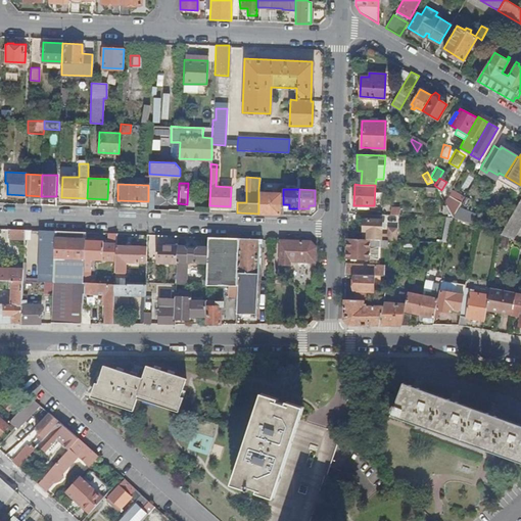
[(464,196),(451,189),(447,194),(452,196),(461,202),(464,196)]
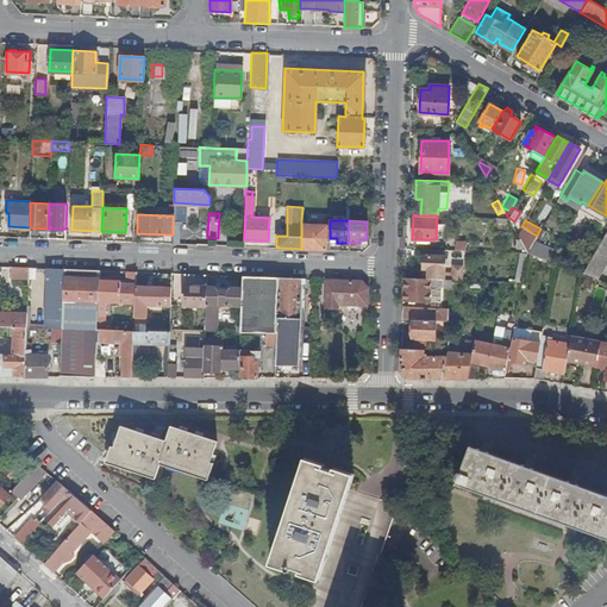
[(308,225),(301,221),(301,249),(326,249),(326,225),(308,225)]
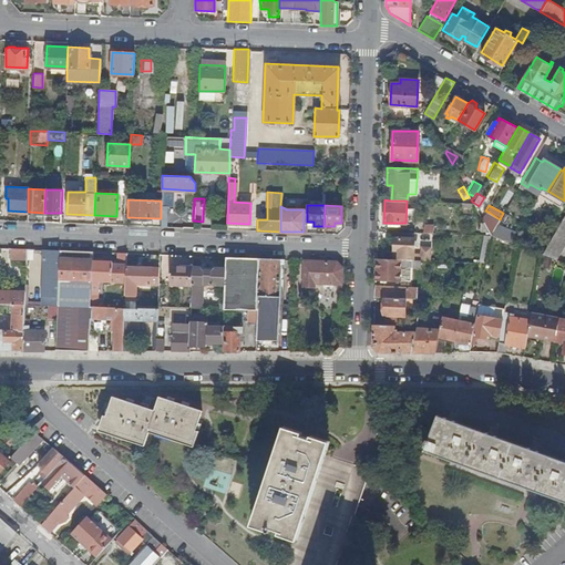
[(177,214),(161,213),(161,218),(160,226),(166,226),(176,226),(177,214)]
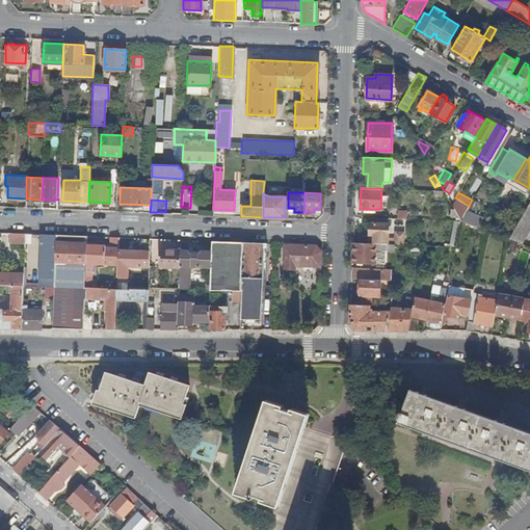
[(469,206),(459,200),(452,206),(460,219),(466,210),(469,206)]
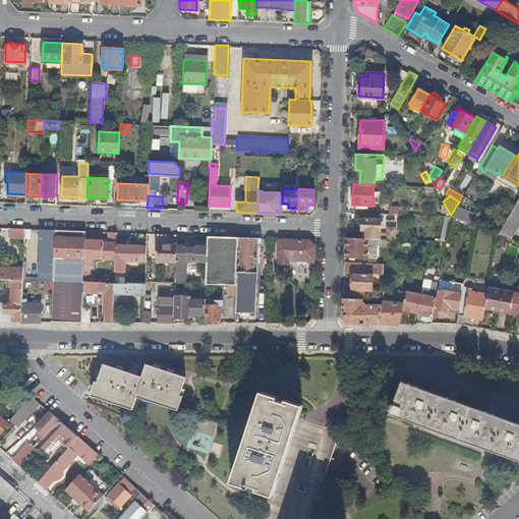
[(518,223),(518,196),(498,233),(510,238),(518,223)]
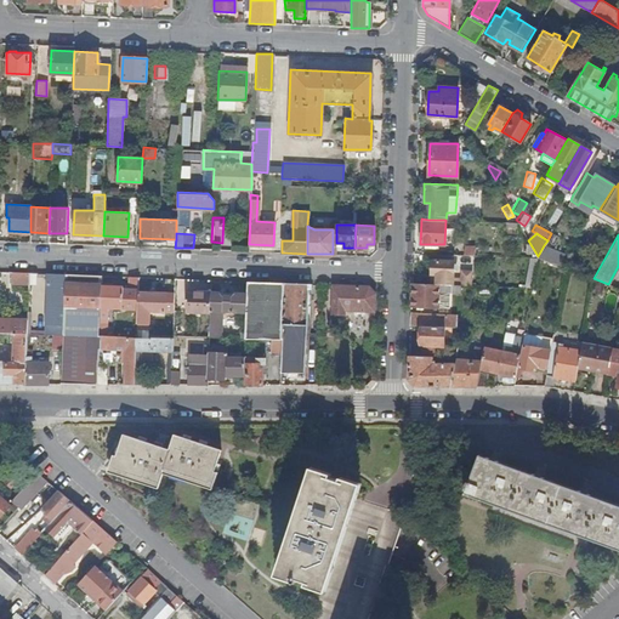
[(562,256),(544,245),(538,256),(537,257),(558,265),(562,256)]
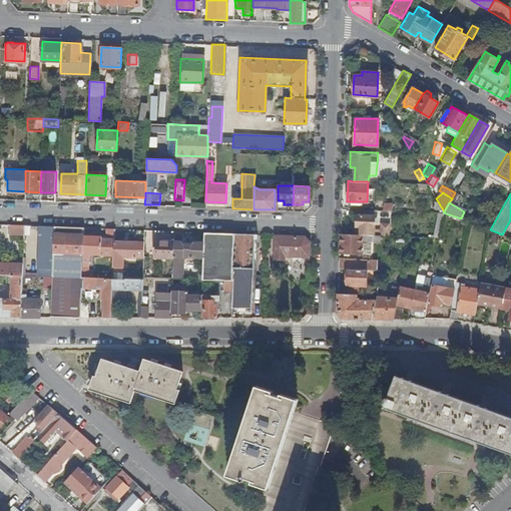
[(443,212),(437,212),(433,237),(439,237),(443,212)]
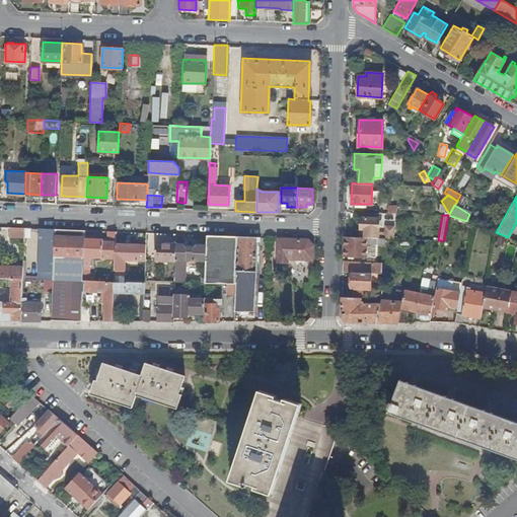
[(378,218),(365,217),(365,218),(360,218),(360,228),(364,228),(364,236),(378,237),(378,231),(378,218)]
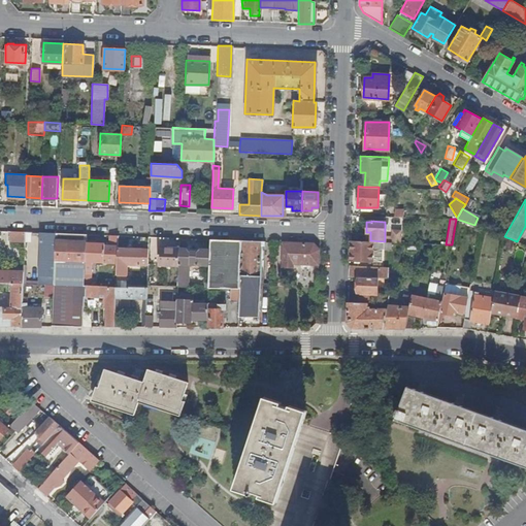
[(391,235),(391,241),(400,242),(400,229),(391,229),(391,235)]
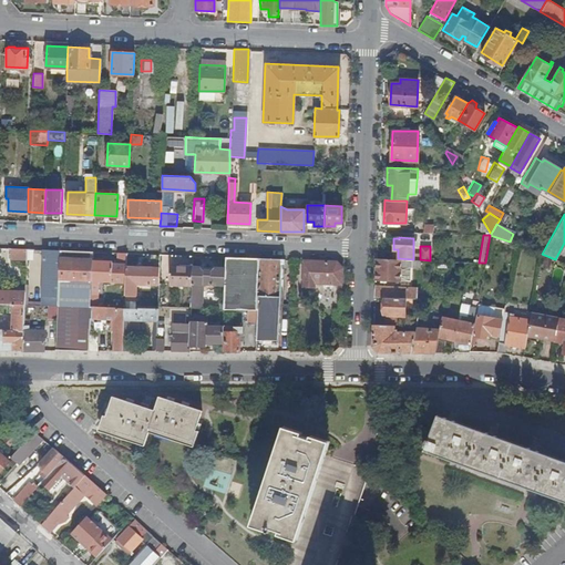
[(32,257),(33,248),(11,248),(11,256),(32,257)]
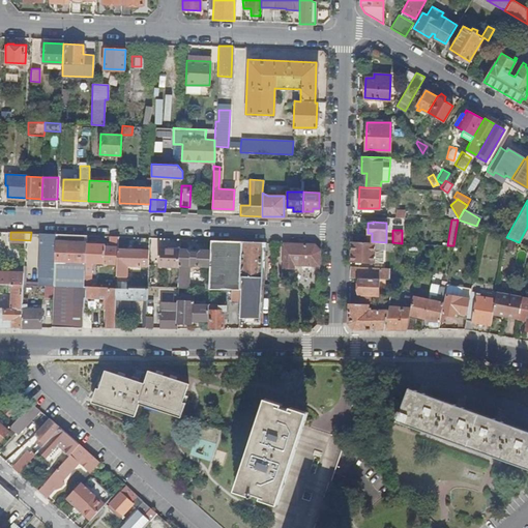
[(45,285),(53,285),(53,281),(54,258),(55,233),(41,233),(38,285),(45,285)]
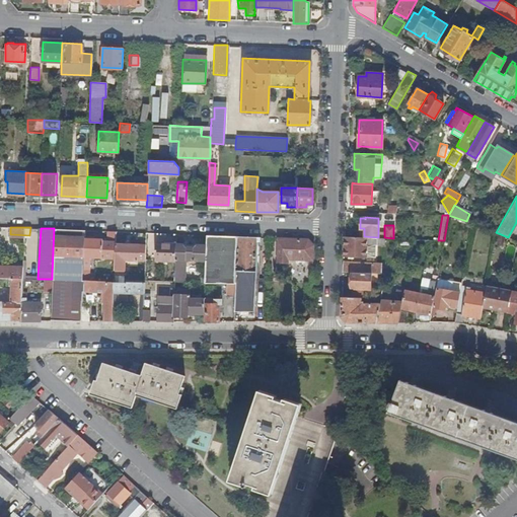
[(84,237),(85,229),(54,228),(53,252),(83,254),(84,237)]
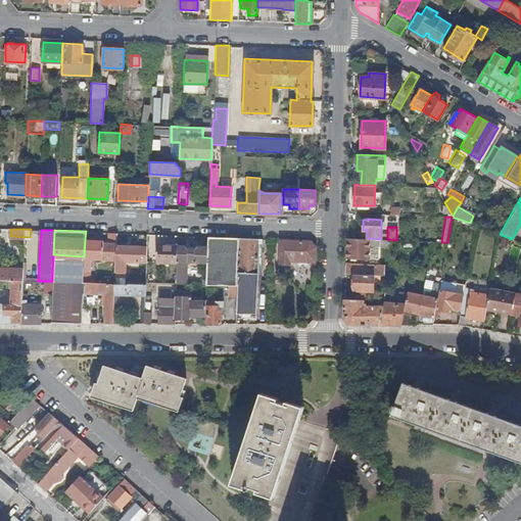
[(85,239),(84,256),(83,271),(89,271),(90,258),(115,259),(115,244),(116,233),(108,232),(108,243),(103,243),(103,241),(94,240),(94,238),(88,237),(88,240),(85,239)]
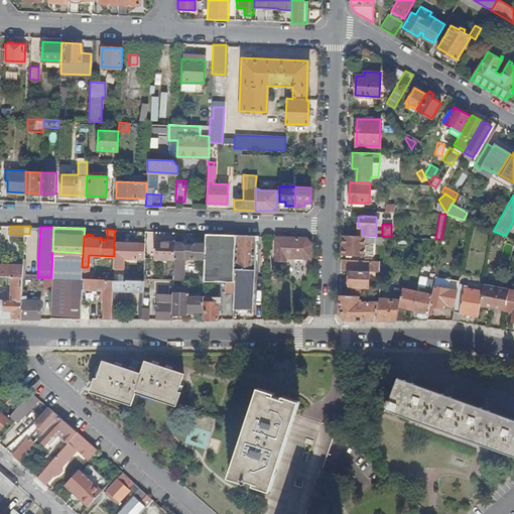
[(226,281),(233,282),(235,235),(206,233),(205,243),(205,258),(204,281),(226,281)]
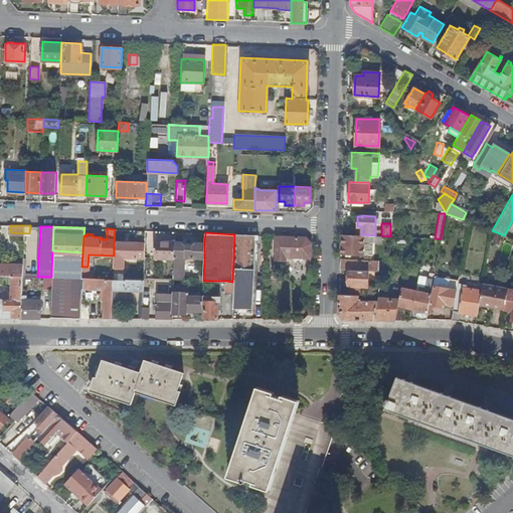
[(232,282),(232,297),(232,308),(251,309),(254,238),(258,238),(258,235),(234,234),(232,282)]
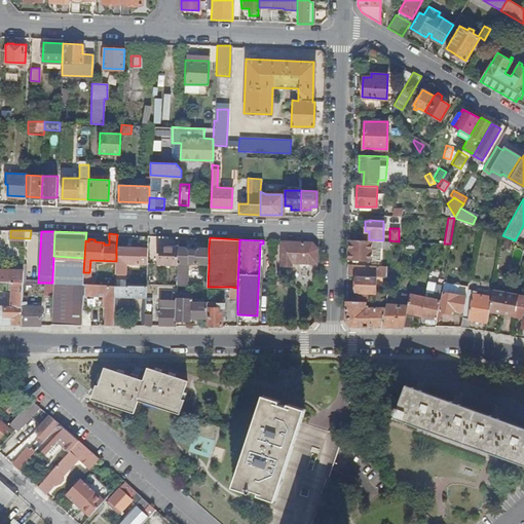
[(365,239),(348,239),(347,259),(371,260),(371,246),(389,247),(389,240),(383,240),(369,239),(365,239)]
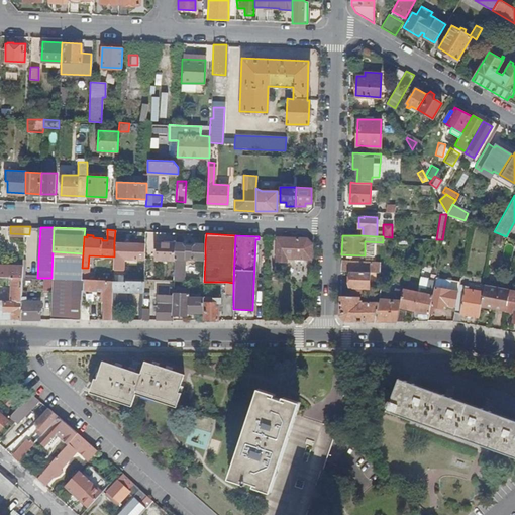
[(287,258),(311,259),(311,243),(306,237),(277,236),(276,260),(287,261),(287,258)]
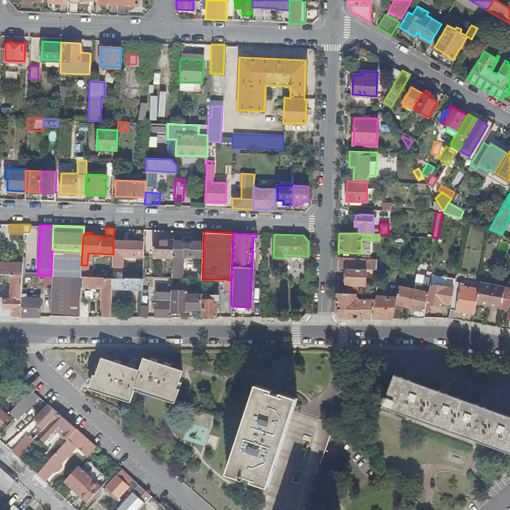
[(152,256),(173,257),(173,240),(173,239),(152,238),(152,256)]
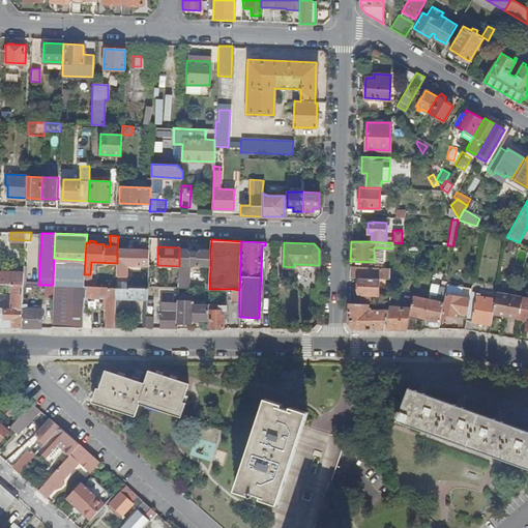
[(148,250),(117,247),(117,263),(116,274),(126,274),(126,264),(147,265),(148,250)]
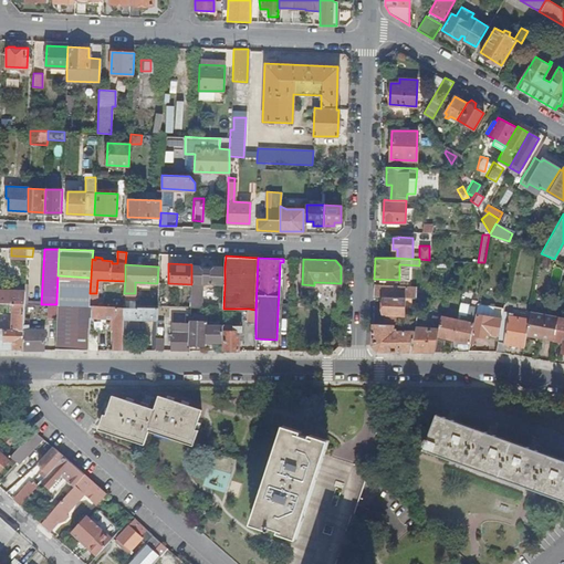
[(557,279),(560,265),(551,264),(549,278),(557,279)]
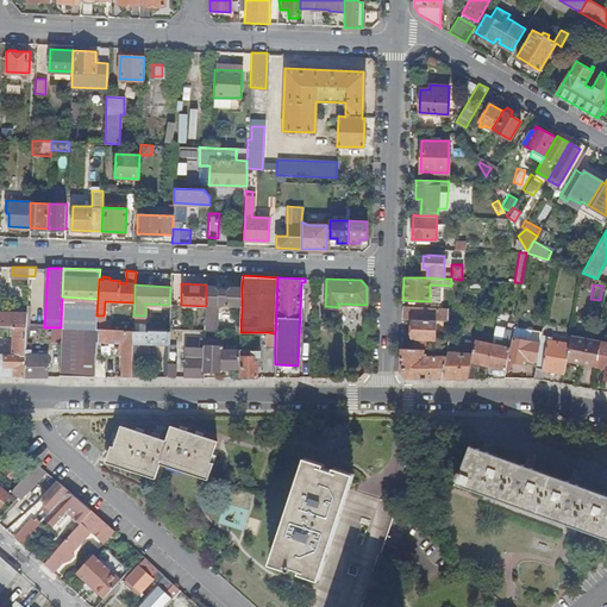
[(206,306),(205,330),(217,331),(218,304),(242,305),(242,287),(230,287),(227,291),(218,291),(216,287),(206,286),(206,306)]
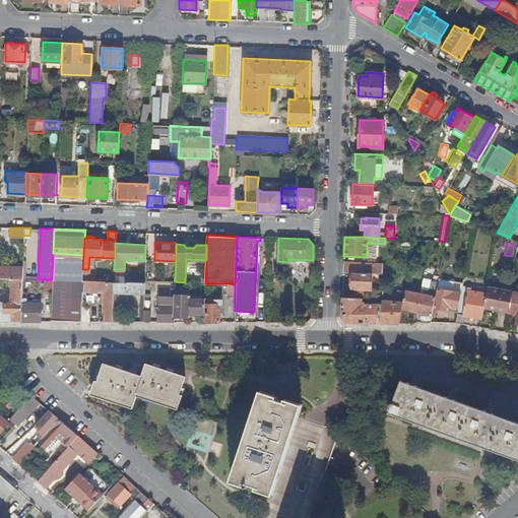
[(351,272),(371,273),(378,273),(382,273),(382,263),(343,261),(342,271),(351,272)]
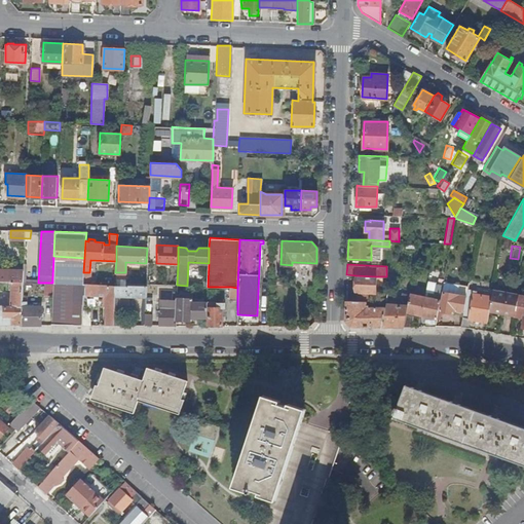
[(0,281),(11,282),(22,282),(23,270),(0,268),(0,281)]
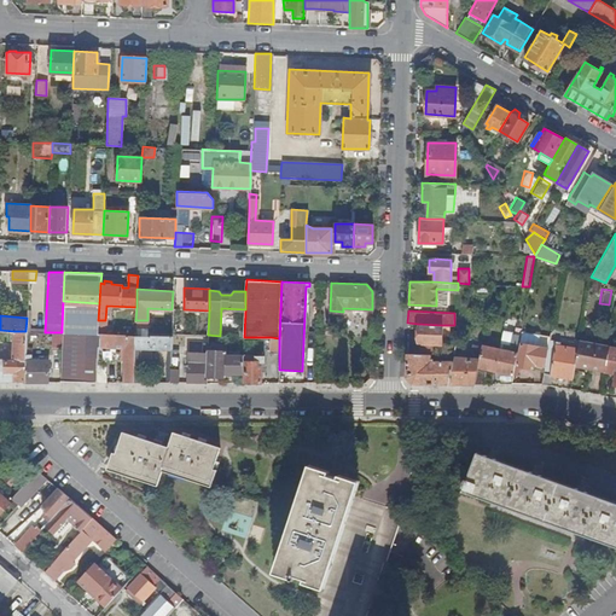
[(418,353),(429,354),(435,354),(435,343),(441,343),(441,336),(441,325),(418,324),(417,343),(419,343),(418,353)]
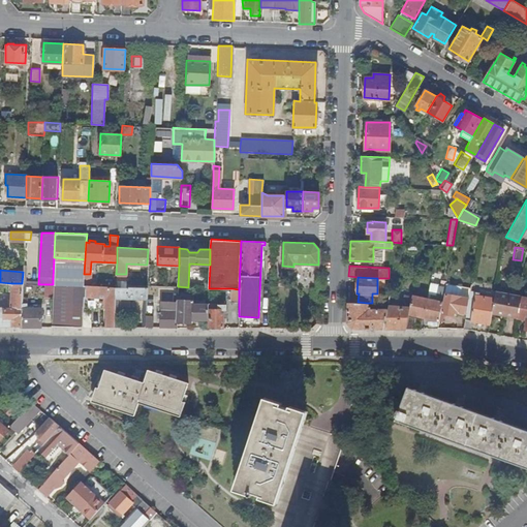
[(395,299),(398,278),(393,278),(389,303),(391,303),(395,299)]
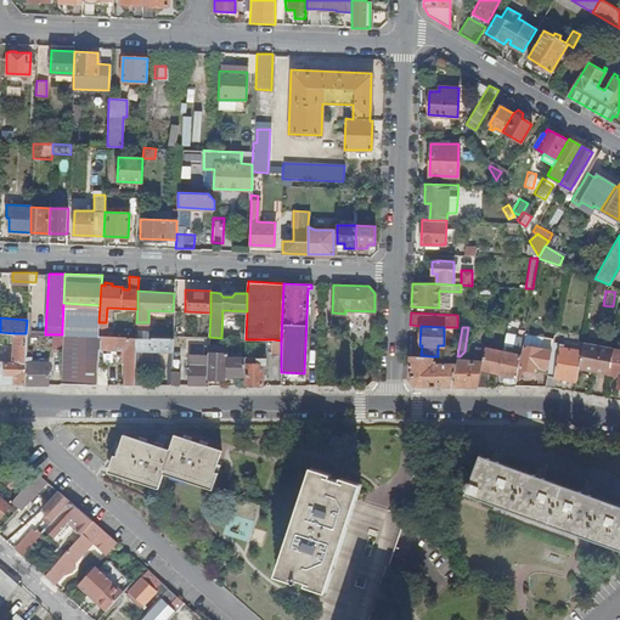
[(499,373),(516,377),(524,330),(519,330),(517,336),(514,336),(513,348),(506,347),(505,351),(502,350),(499,373)]
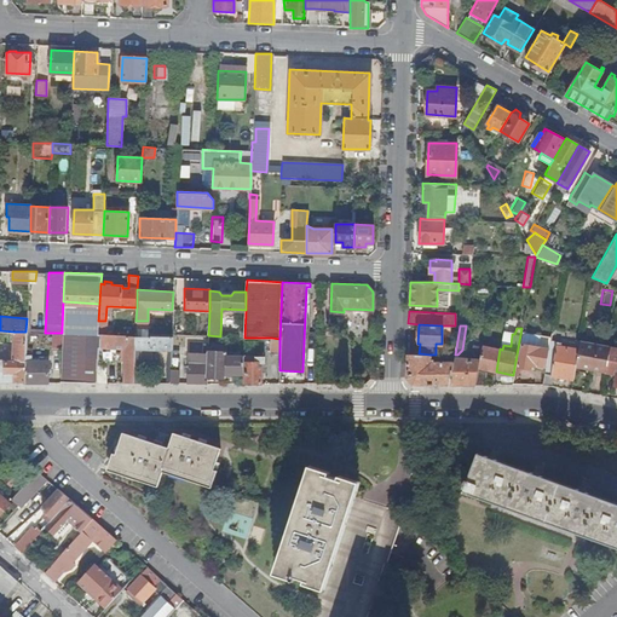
[(0,381),(24,381),(26,353),(26,332),(13,332),(12,361),(0,359),(0,381)]
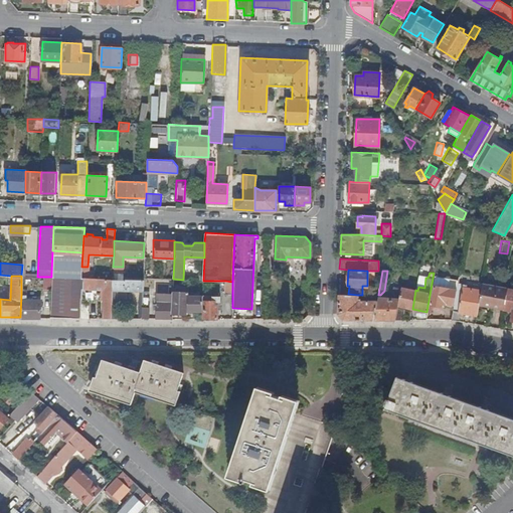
[(43,289),(51,290),(51,277),(43,277),(43,289)]
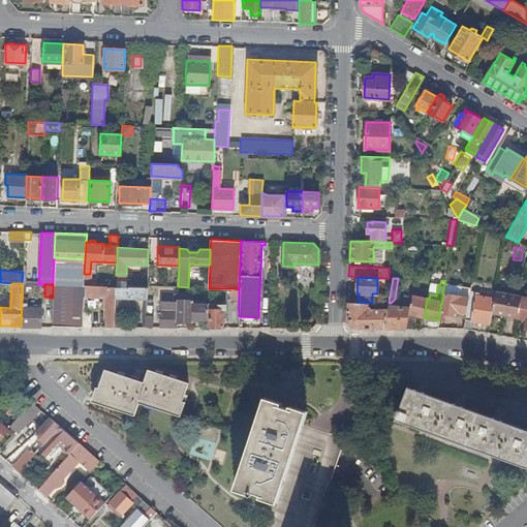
[(53,298),(52,327),(83,327),(83,312),(83,297),(85,297),(85,286),(84,285),(53,284),(53,298)]
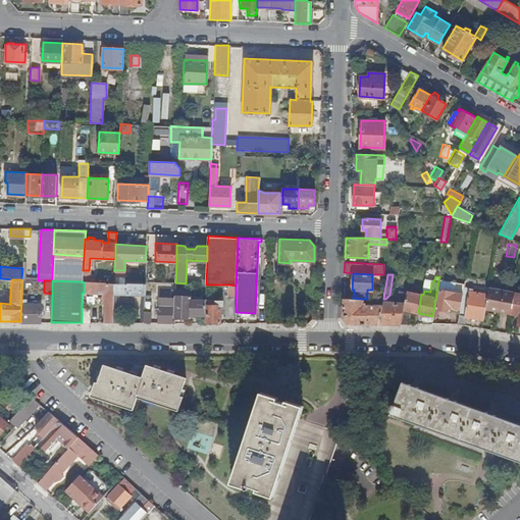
[(431,281),(424,280),(421,294),(423,295),(424,291),(430,292),(431,281)]
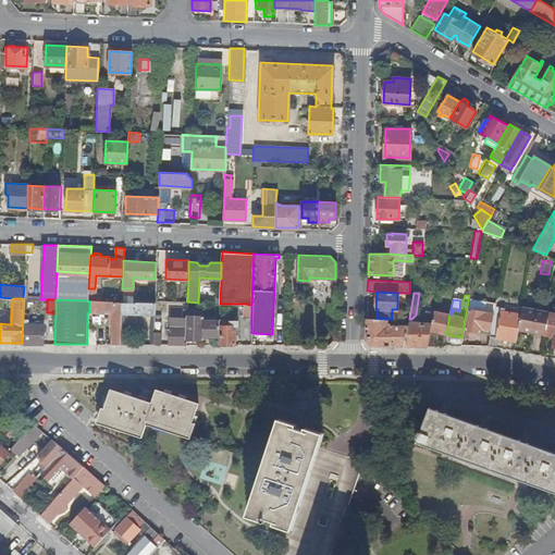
[(491,329),(494,310),(496,301),(492,300),(490,313),(469,309),(466,329),(478,331),(479,328),(491,329)]
